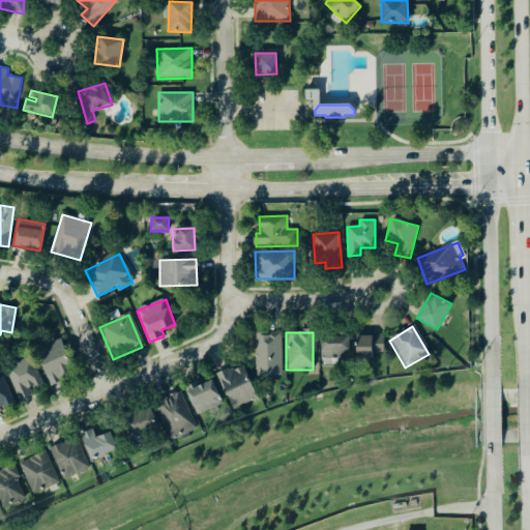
[(280,378),(280,335),(254,335),(254,378),(280,378)]
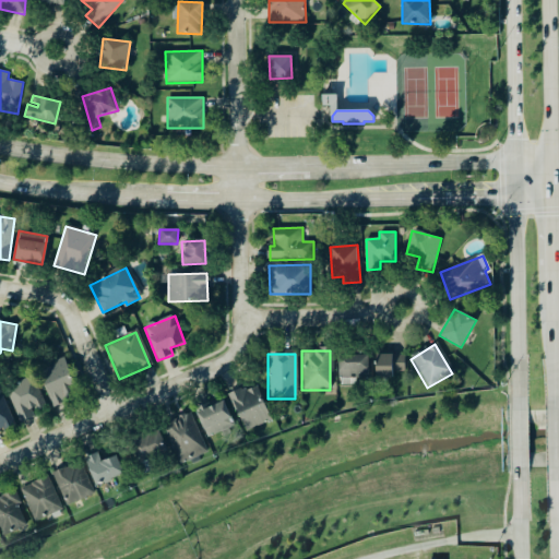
[(366,379),(366,355),(336,355),(336,379),(366,379)]
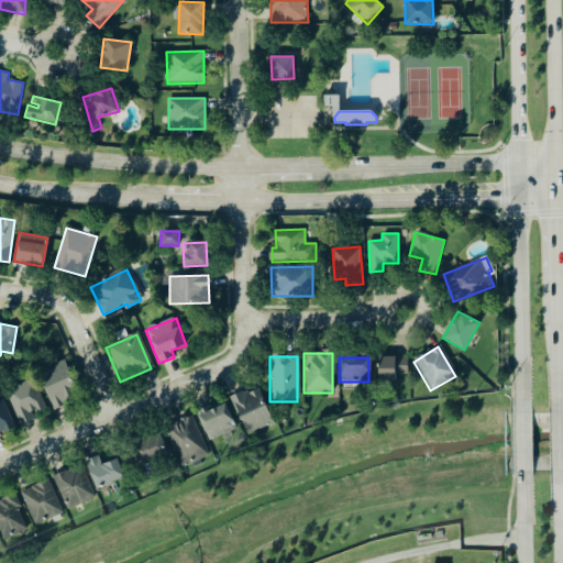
[(377,360),(377,381),(406,381),(406,360),(377,360)]
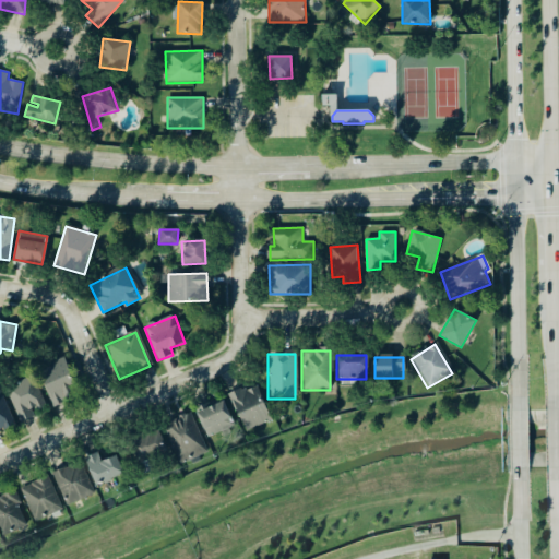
[(54,407),(78,396),(60,359),(36,371),(54,407)]
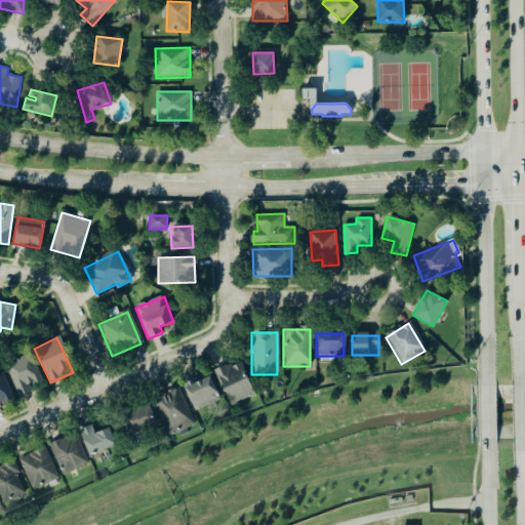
[(3,365),(17,398),(42,387),(28,354),(3,365)]
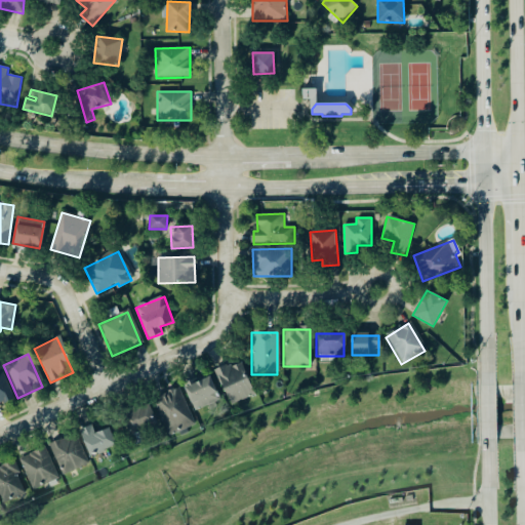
[(212,372),(229,407),(252,397),(237,362),(212,372)]
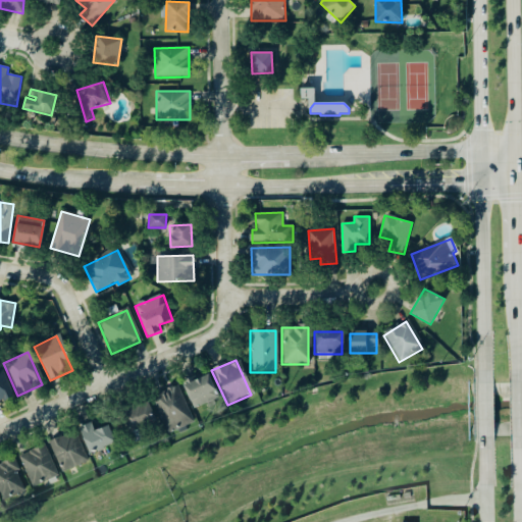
[(0,402),(11,398),(0,369),(0,402)]
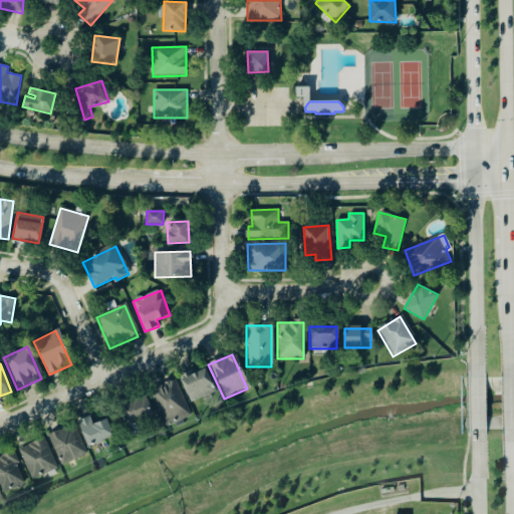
[(180,380),(190,403),(213,393),(202,369),(180,380)]
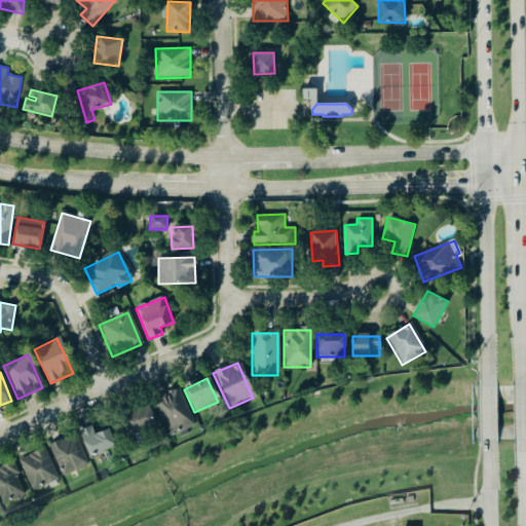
[(152,401),(166,438),(193,427),(178,390),(152,401)]
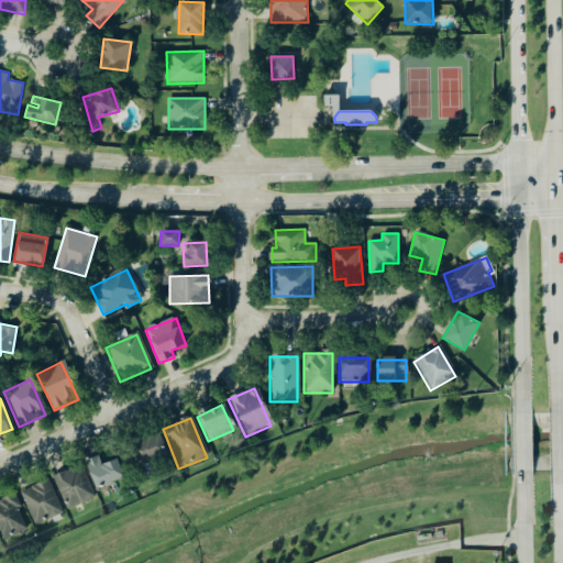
[(167,457),(156,432),(128,445),(139,470),(167,457)]
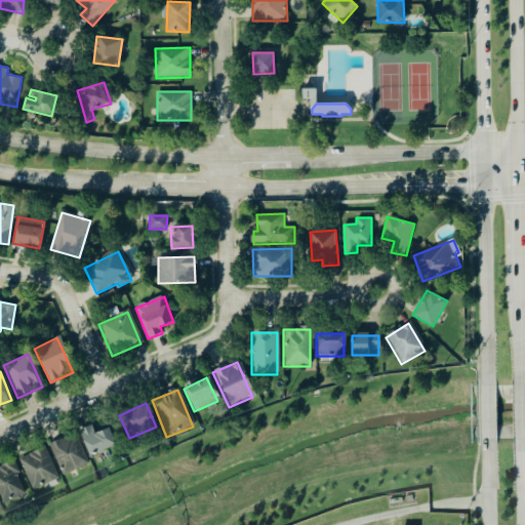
[(77,433),(90,458),(115,446),(107,429),(94,435),(90,426),(77,433)]
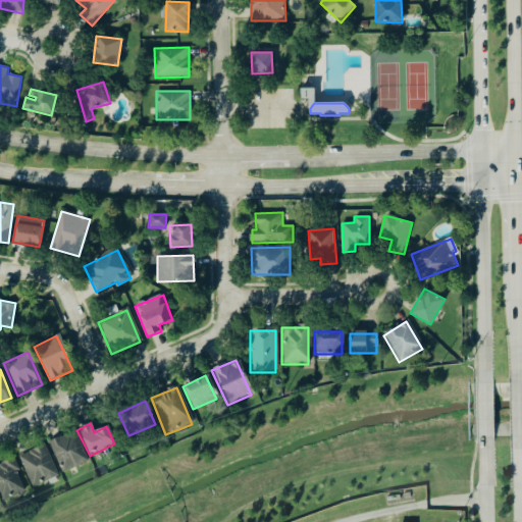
[(59,473),(86,463),(73,432),(48,442),(59,473)]
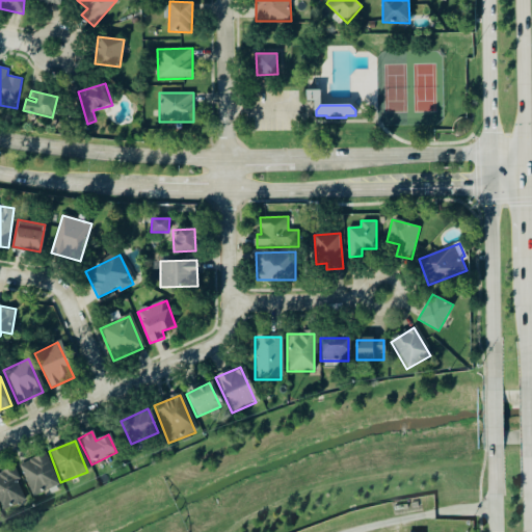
[(58,485),(43,454),(17,467),(32,498),(58,485)]
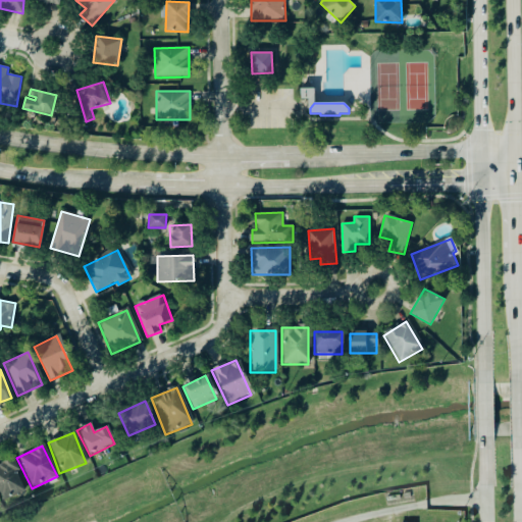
[(0,503),(24,493),(12,460),(0,464),(0,503)]
